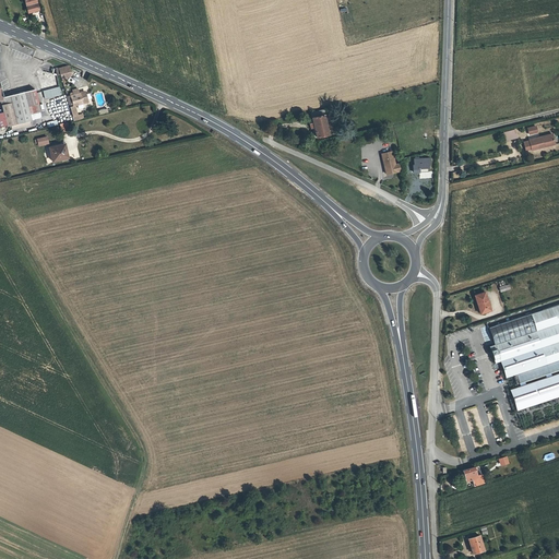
[(35,0),(24,0),(27,11),(38,9),(35,0)]
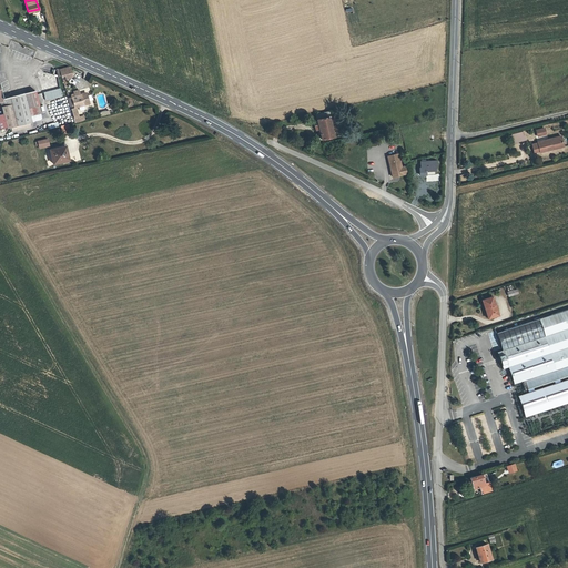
[(68,66),(59,68),(60,74),(61,78),(71,75),(70,72),(68,66)]
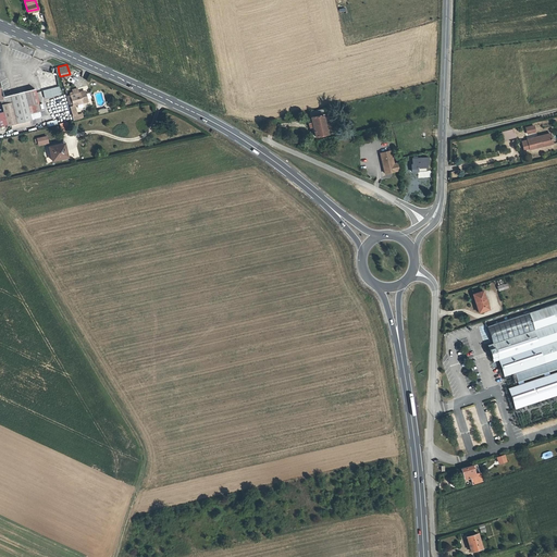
[(0,104),(4,104),(9,126),(24,124),(31,122),(33,122),(32,115),(41,113),(35,91),(3,98),(0,84),(0,104)]
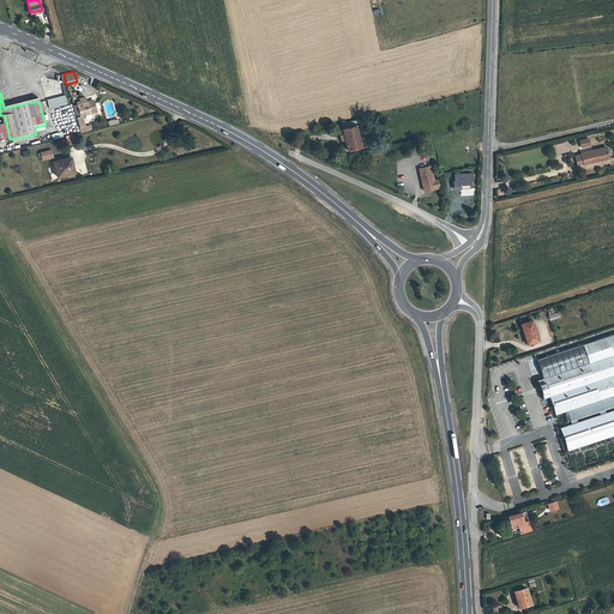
[(89,126),(83,127),(79,118),(94,114),(90,102),(85,103),(84,97),(78,98),(79,104),(72,106),(79,133),(90,131),(89,126)]
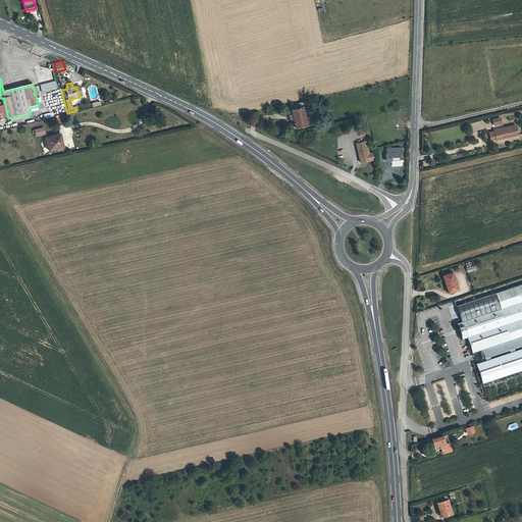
[(56,84),(41,87),(43,94),(57,91),(56,84)]
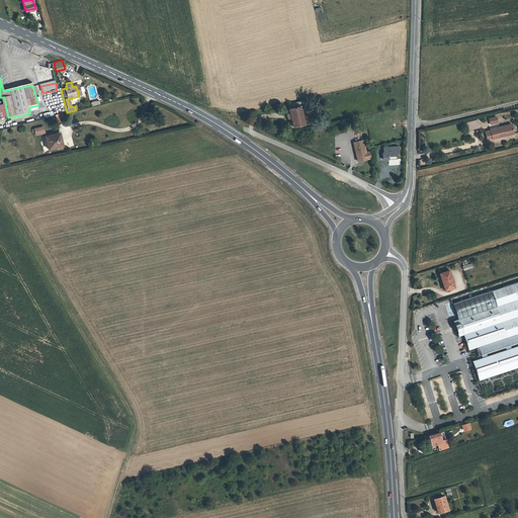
[(299,105),(287,108),(289,113),(285,114),(286,118),(290,117),(292,126),(304,124),(299,105)]
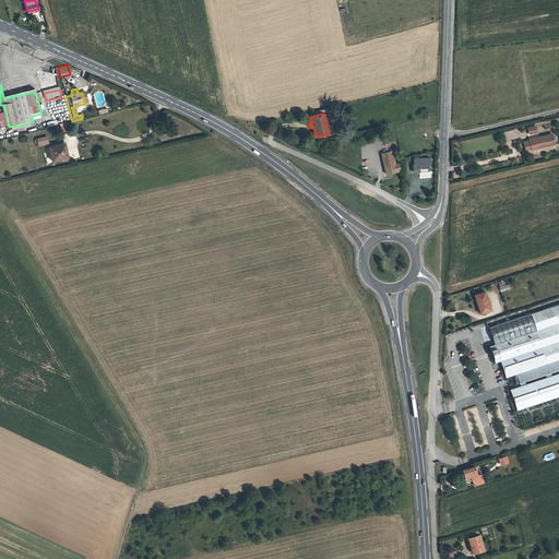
[(515,129),(503,132),(507,141),(519,138),(515,129)]
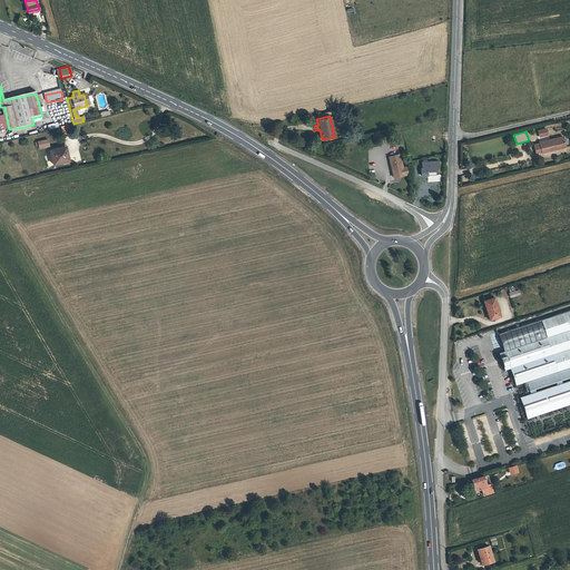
[(541,149),(541,154),(553,151),(566,150),(563,140),(552,141),(552,143),(546,144),(546,141),(541,143),(541,144),(540,144),(536,145),(537,150),(541,149)]
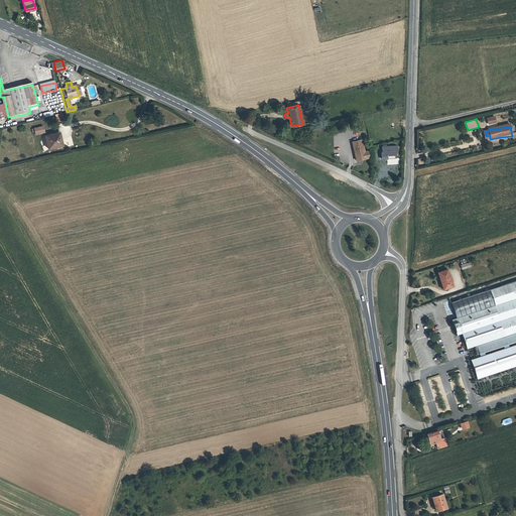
[(54,134),(43,137),(46,150),(58,147),(54,134)]
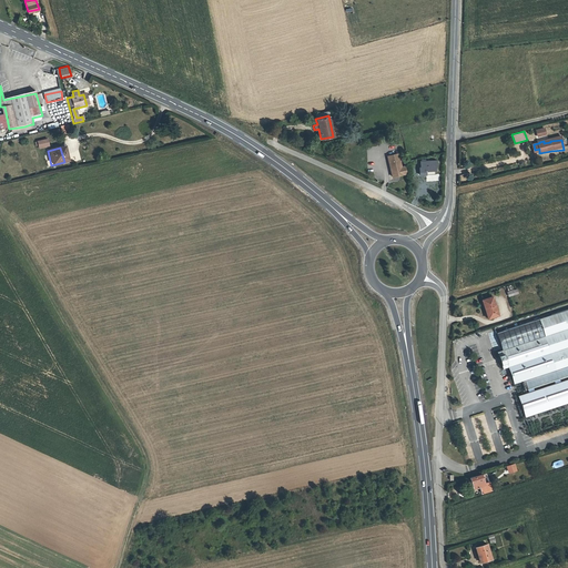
[(387,156),(391,174),(393,173),(394,178),(405,175),(404,168),(399,168),(396,155),(387,156)]
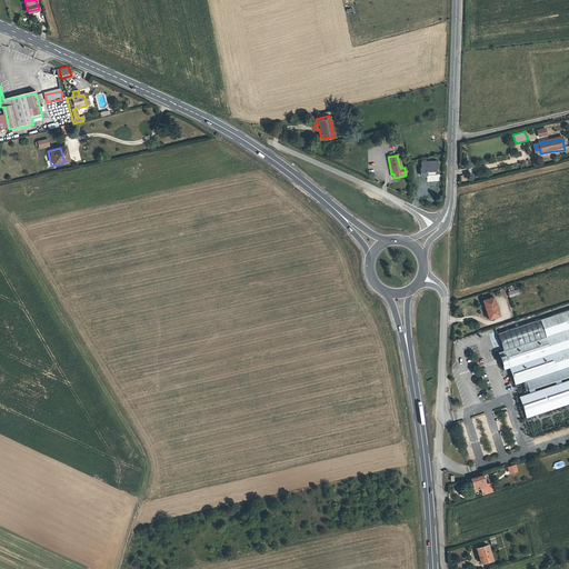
[(419,161),(419,175),(436,176),(436,167),(438,167),(438,161),(419,161)]
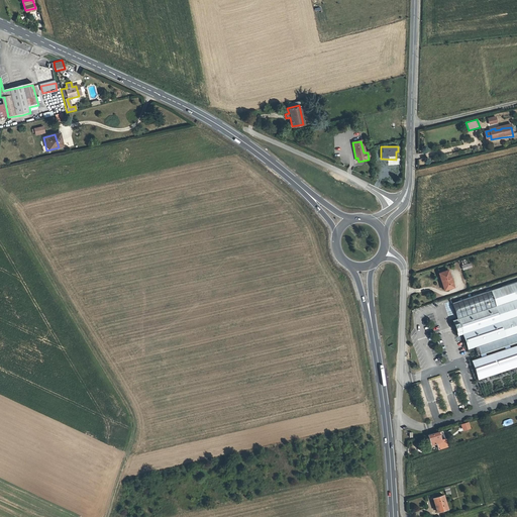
[(460,261),(463,270),(473,267),(471,263),(468,264),(467,259),(460,261)]
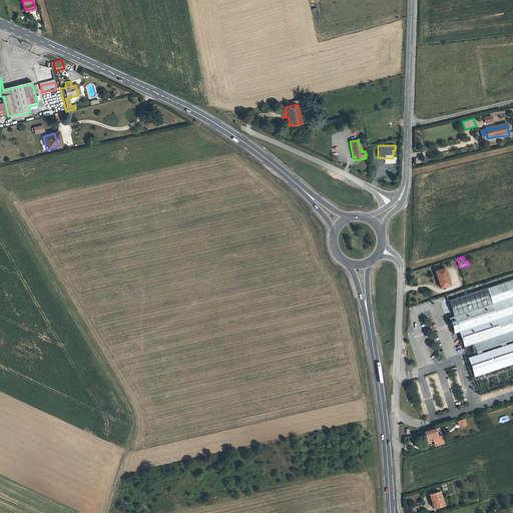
[(445,273),(437,276),(442,291),(451,288),(445,273)]
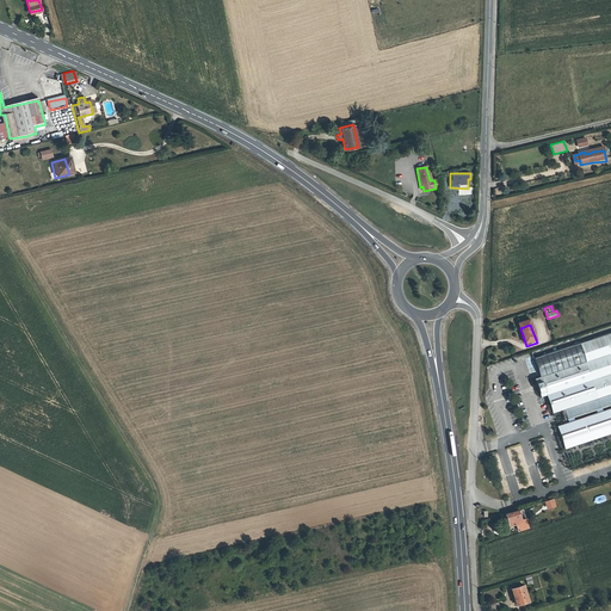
[(610,332),(535,357),(541,376),(534,377),(539,396),(547,394),(553,412),(562,408),(610,393),(610,332)]
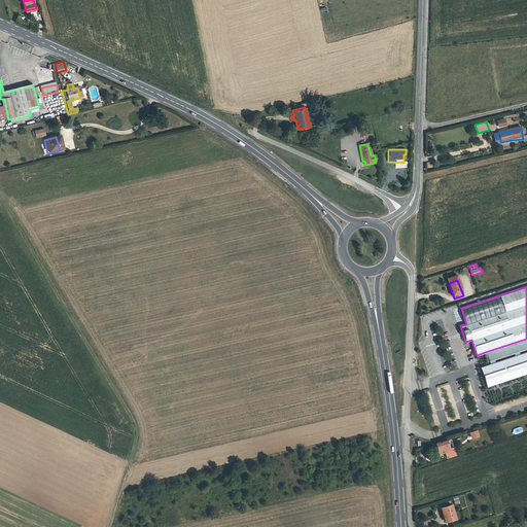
[(526,339),(485,352),(488,360),(526,347),(526,339)]
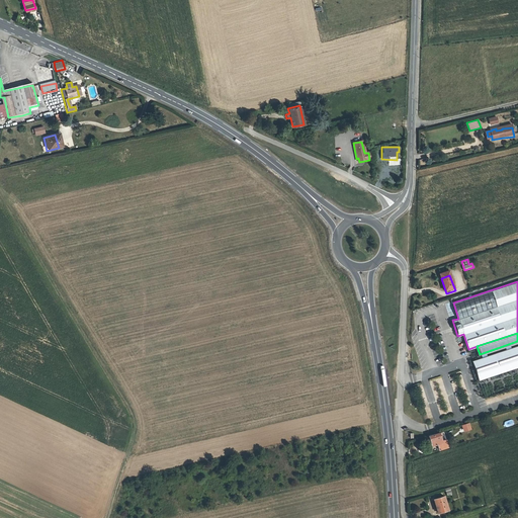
[(517,369),(517,348),(495,356),(502,375),(517,369)]
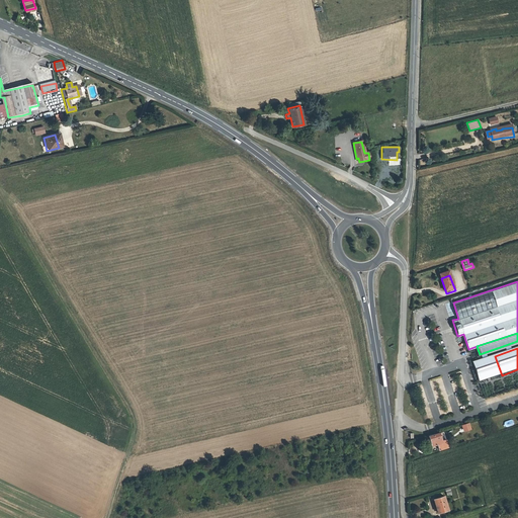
[(502,375),(495,356),(473,363),(480,382),(502,375)]
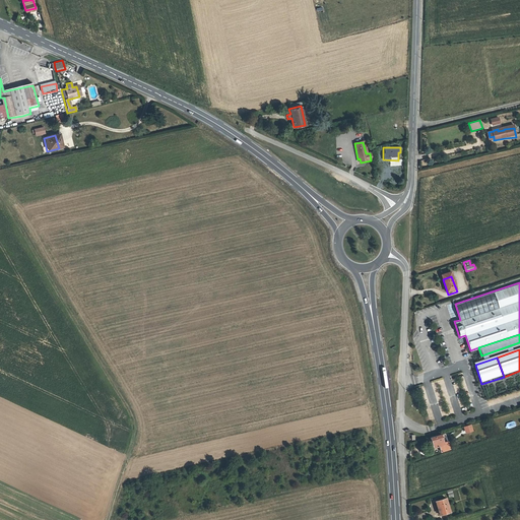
[(441,438),(432,440),(435,450),(439,449),(443,448),(443,446),(441,438)]
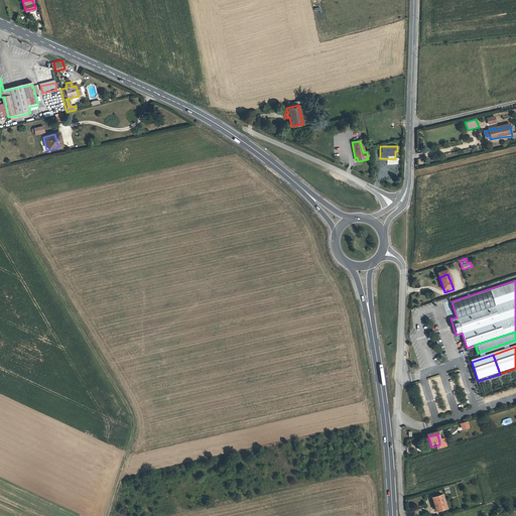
[(436,509),(437,508),(438,512),(447,509),(443,496),(433,499),(436,509)]
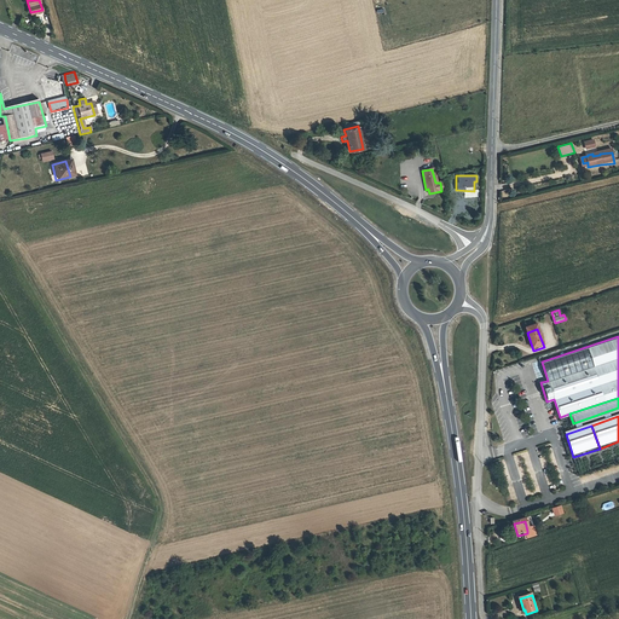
All buildings are outlined.
